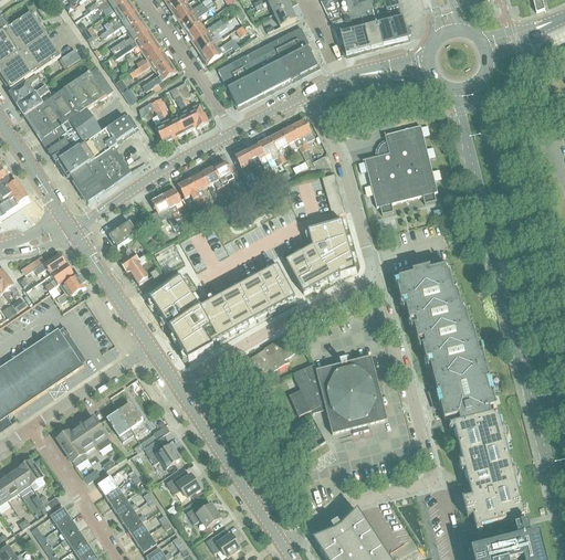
[(94,0),(86,6),(89,10),(103,0),(94,0)]
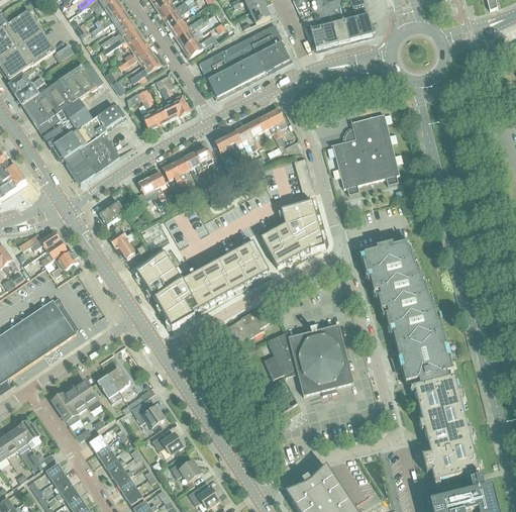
[(100,2),(104,7),(114,0),(94,0),(81,9),(84,12),(100,2)]
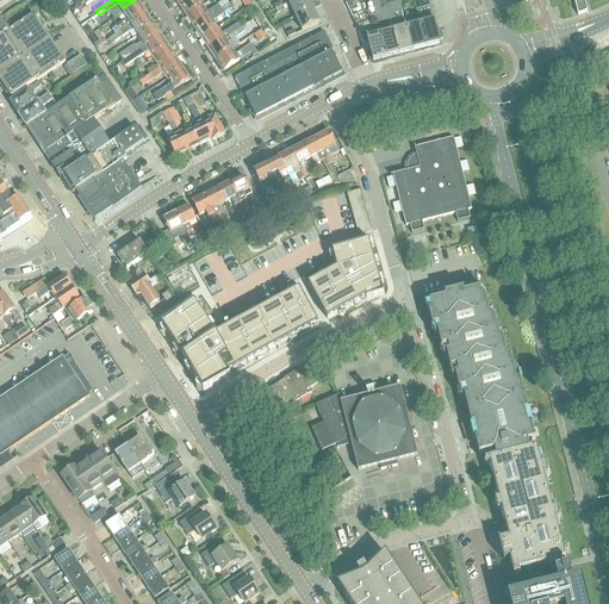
[(104,29),(107,35),(145,8),(140,0),(135,0),(123,8),(126,16),(117,22),(116,20),(104,29)]
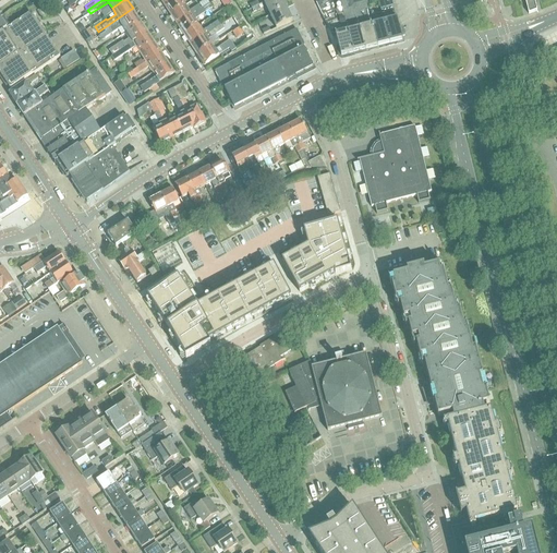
[(164,0),(170,11),(184,1),(183,0),(164,0)]
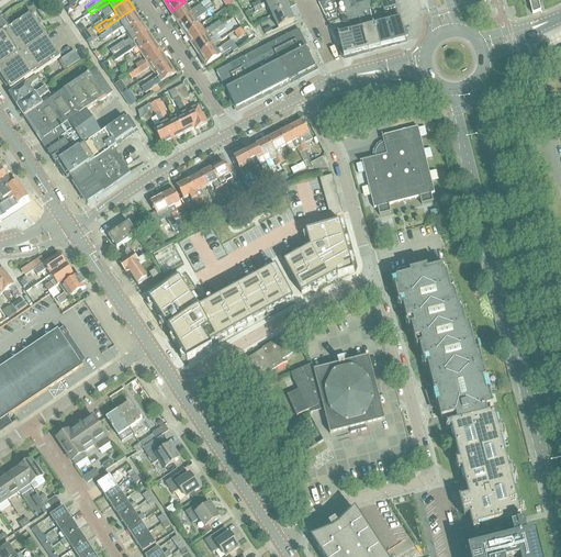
[(198,0),(190,6),(186,1),(171,11),(178,20),(203,3),(201,0),(198,0)]
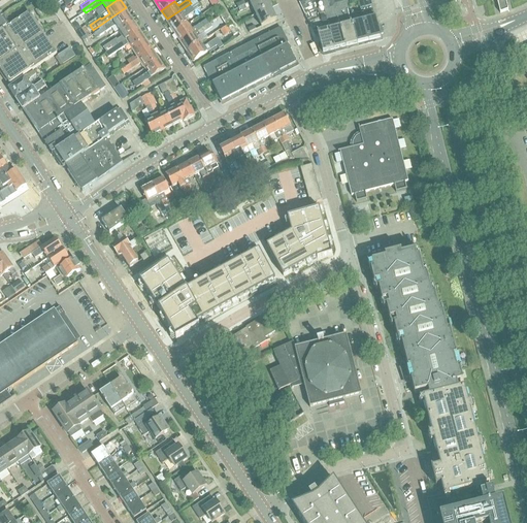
[(191,4),(167,20),(173,29),(188,20),(184,13),(186,12),(198,4),(200,3),(198,0),(195,0),(191,4)]
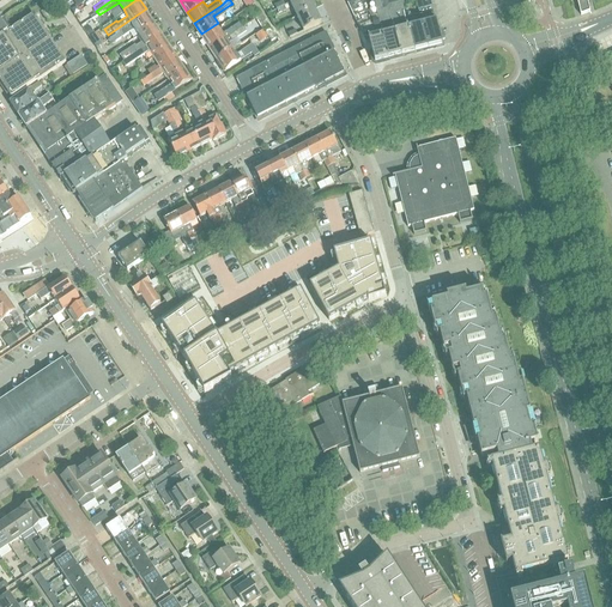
[(247,2),(253,12),(259,7),(254,0),(250,0),(247,2)]
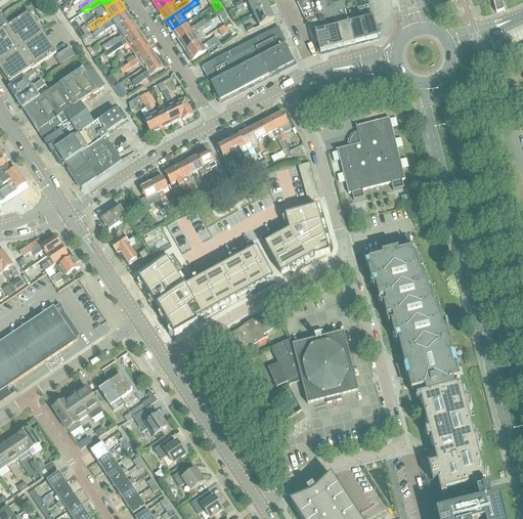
[(249,0),(254,10),(268,4),(266,0),(249,0)]
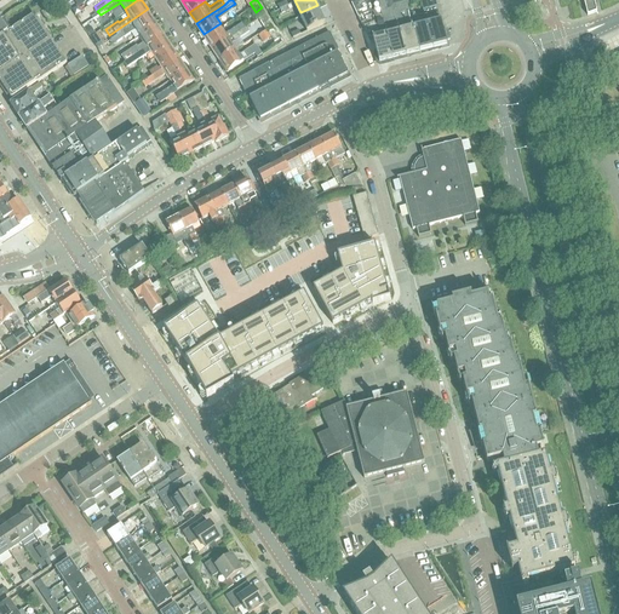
[(365,0),(354,5),(368,38),(372,36),(376,47),(374,50),(376,56),(380,59),(389,57),(390,55),(391,55),(391,53),(383,19),(377,0),(365,0)]
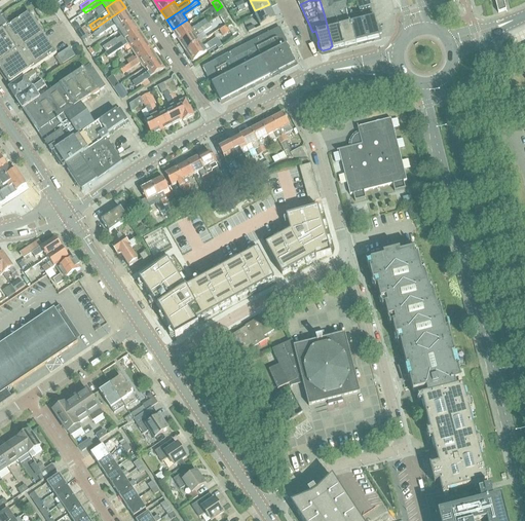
[(320,0),(325,16),(332,45),(343,43),(336,14),(332,0),(320,0)]
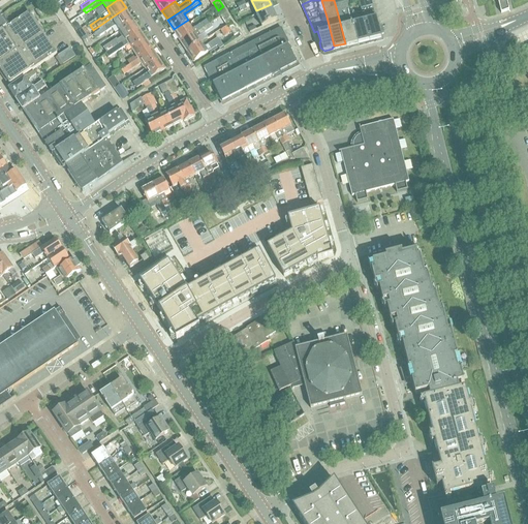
[(334,0),(338,14),(345,43),(356,40),(358,40),(349,11),(346,0),(334,0)]
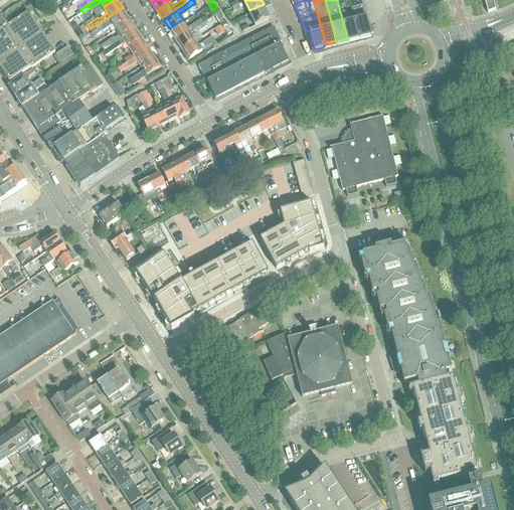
[(349,0),(351,8),(358,36),(364,34),(370,33),(369,29),(372,28),(372,25),(370,20),(367,21),(361,0),(349,0)]
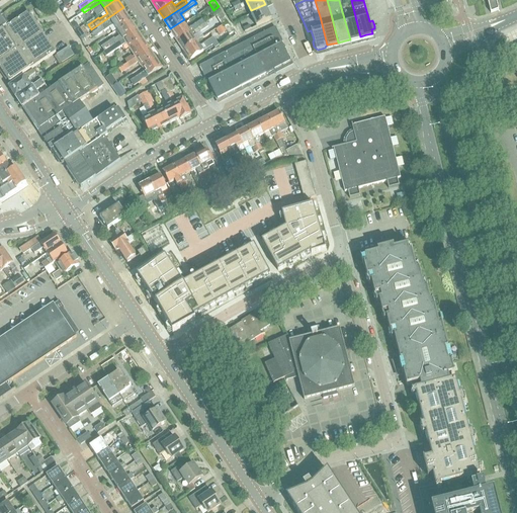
[(265,4),(251,10),(256,22),(271,16),(265,4)]
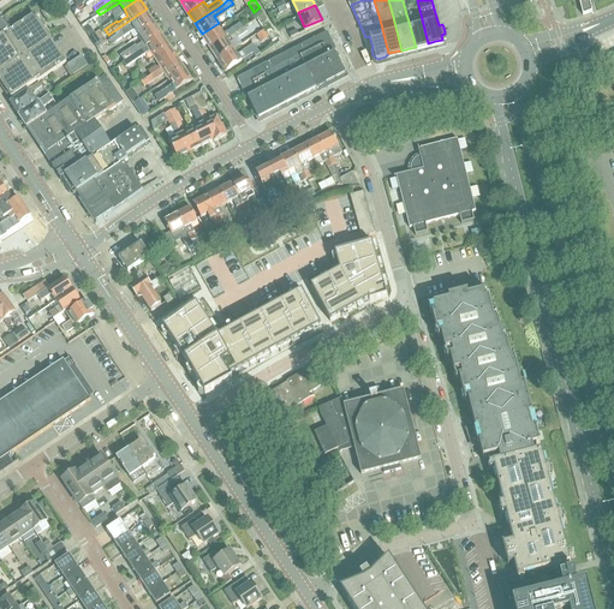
[(10,24),(0,30),(0,76),(11,93),(66,57),(34,9),(10,24)]
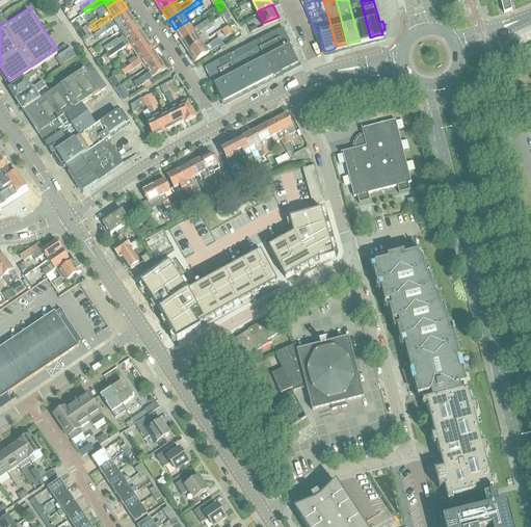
[(115,22),(120,27),(133,18),(127,7),(94,30),(97,34),(115,22)]
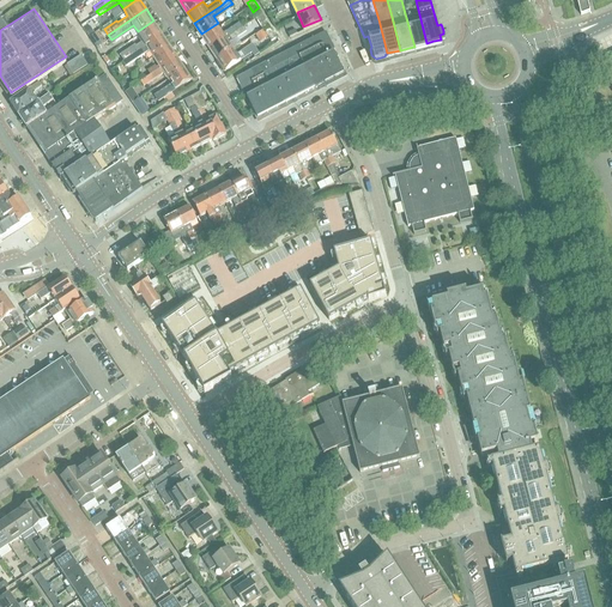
[(267,22),(260,10),(255,13),(262,25),(267,22)]
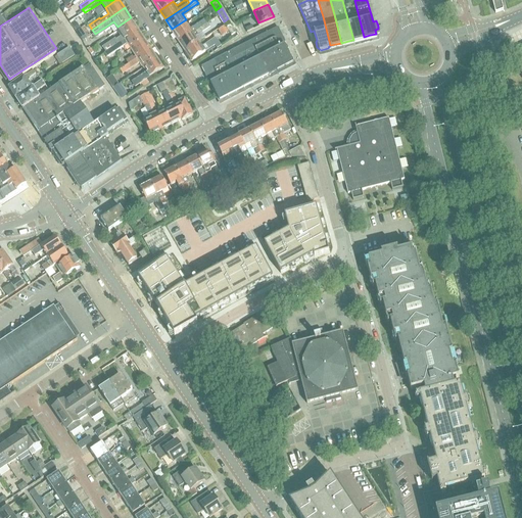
[(357,8),(345,11),(353,40),(364,37),(357,8)]
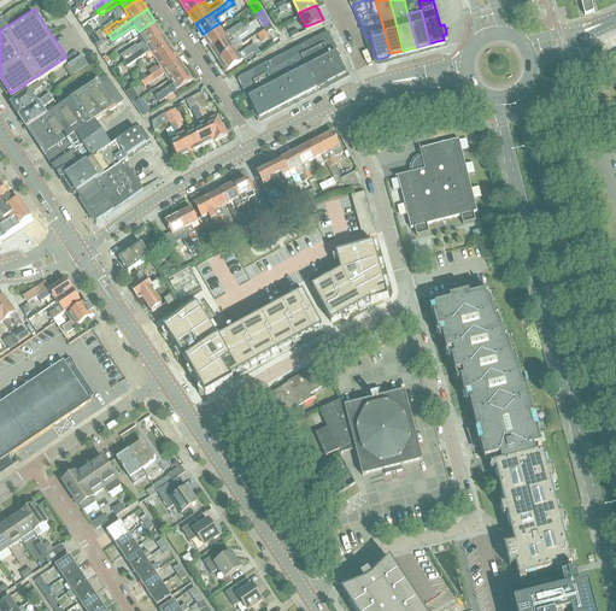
[(0,30),(10,24),(3,12),(0,13),(0,30)]
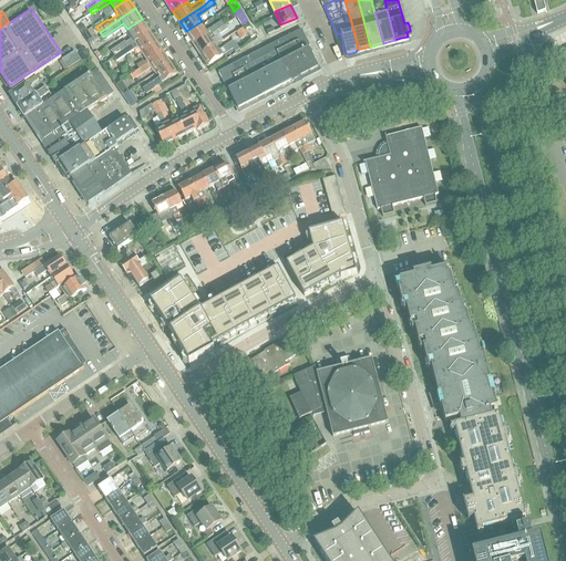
[(186,31),(193,41),(208,31),(224,21),(220,17),(205,27),(202,21),(186,31)]
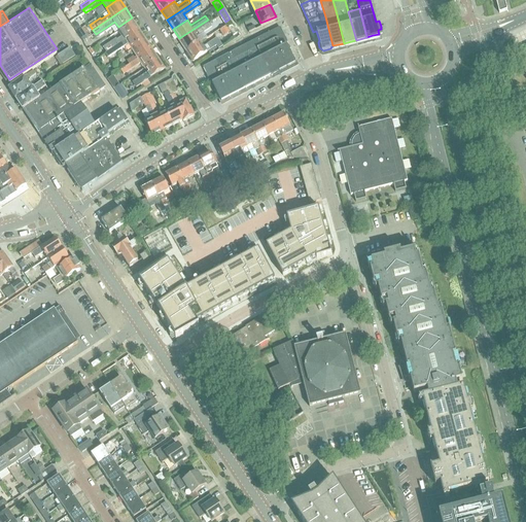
[(194,29),(179,38),(185,47),(200,38),(197,33),(211,24),(215,21),(212,16),(208,20),(194,29)]
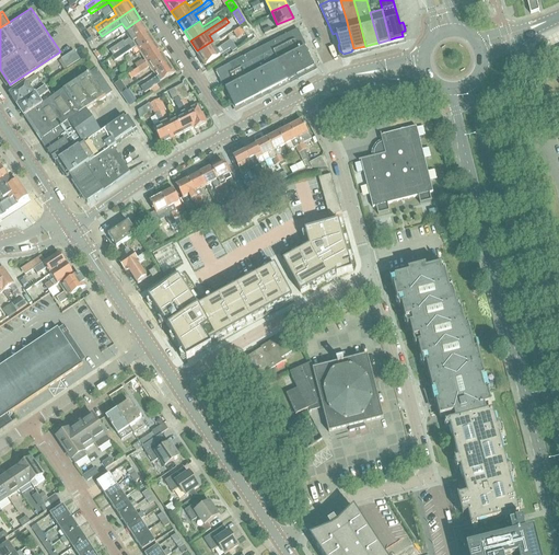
[(123,37),(107,47),(112,53),(147,29),(140,19),(126,29),(129,33),(123,37)]
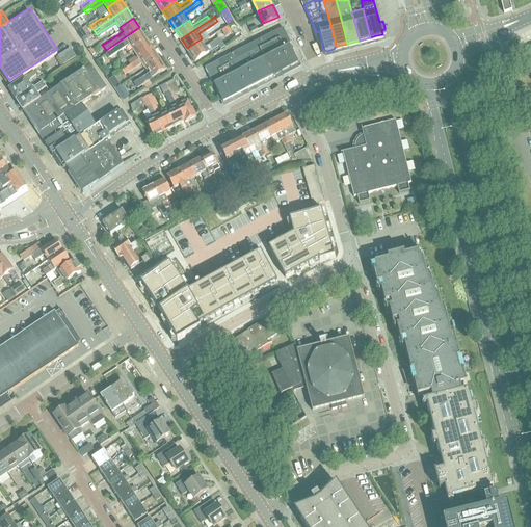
[(228,22),(234,31),(239,28),(233,19),(228,22)]
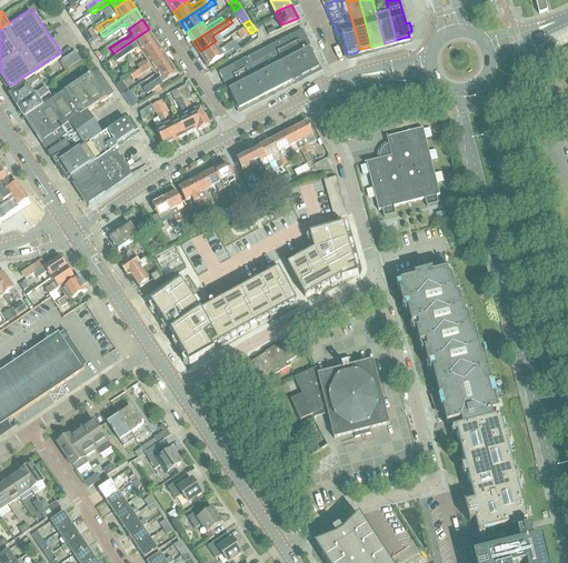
[(301,24),(245,53),(261,86),(262,86),(265,91),(318,63),(308,42),(310,41),(309,39),(308,38),(301,24)]
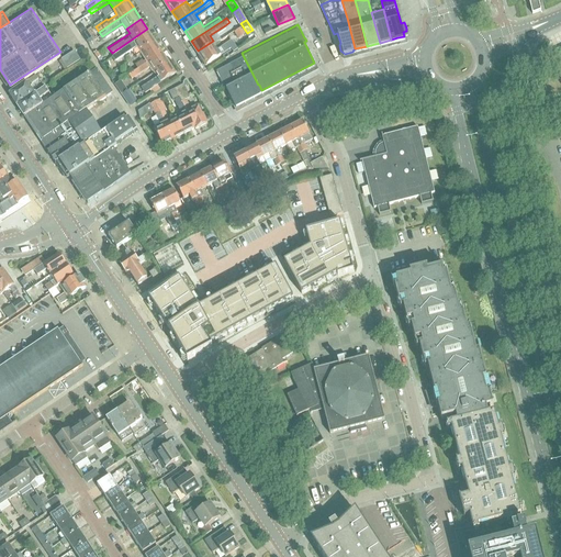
[(134,41),(139,48),(155,39),(147,29),(112,53),(114,57),(133,44),(132,43),(134,41)]
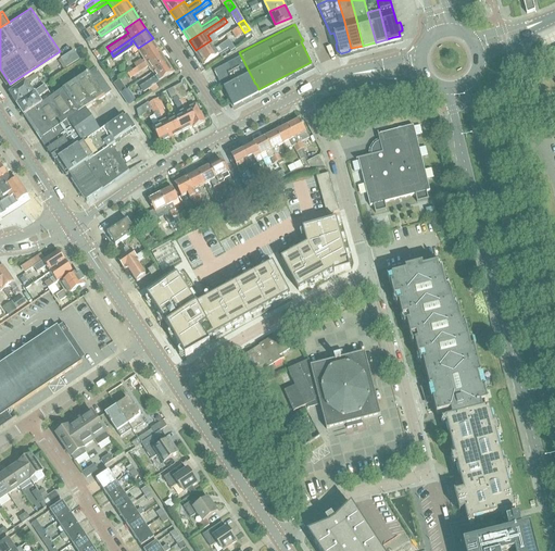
[(211,40),(196,50),(202,61),(227,44),(230,47),(234,45),(229,37),(215,47),(211,40)]
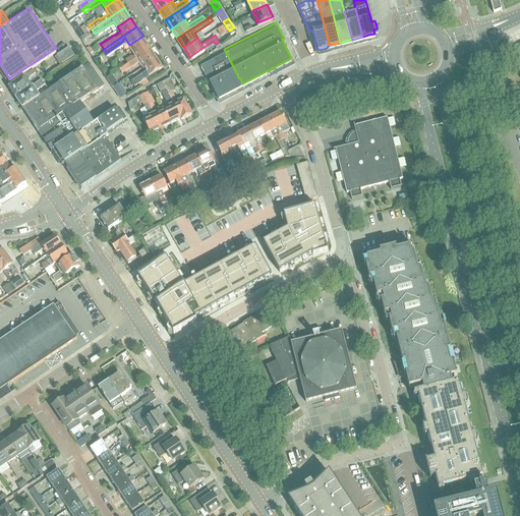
[(124,55),(127,59),(149,45),(143,36),(129,45),(134,52),(131,54),(130,52),(124,55)]
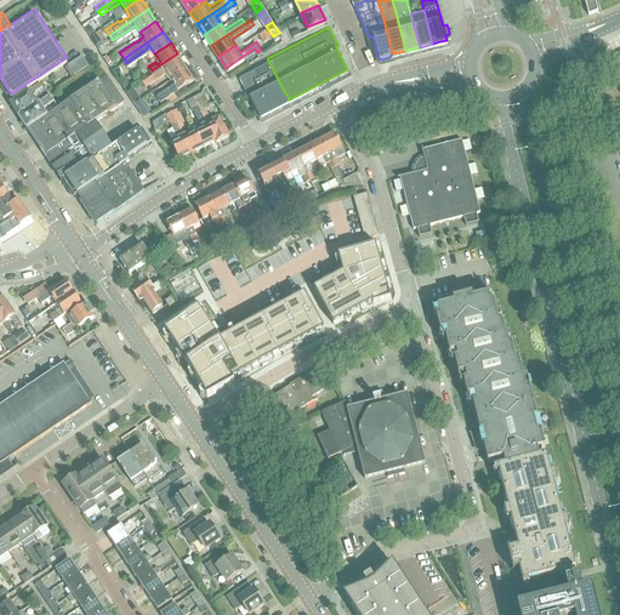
[(81,51),(67,61),(73,70),(87,61),(81,51)]
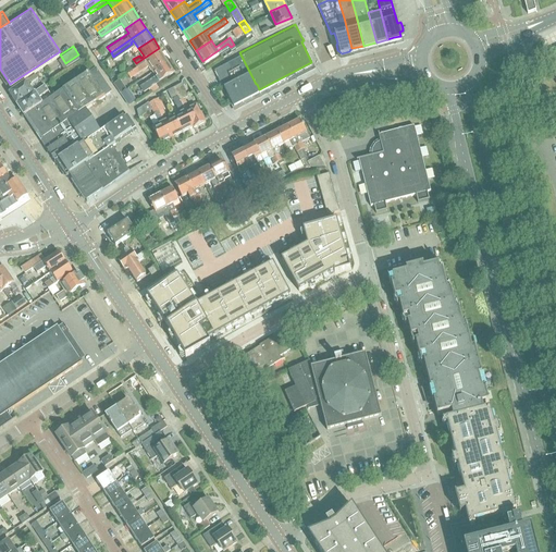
[(147,62),(151,68),(167,58),(159,48),(136,63),(126,70),(130,74),(147,62)]
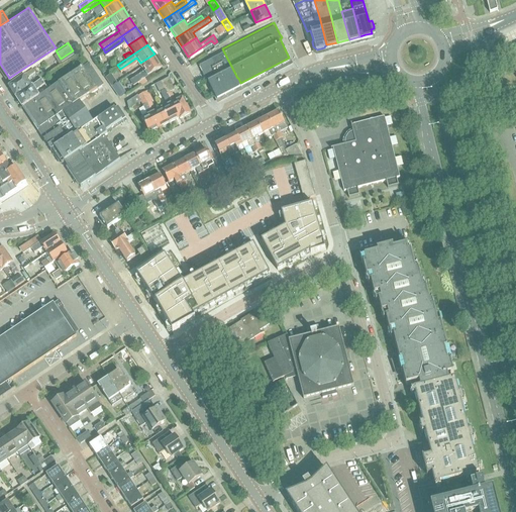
[(237,78),(222,48),(198,62),(205,75),(206,77),(216,96),(240,83),(238,78),(237,78)]
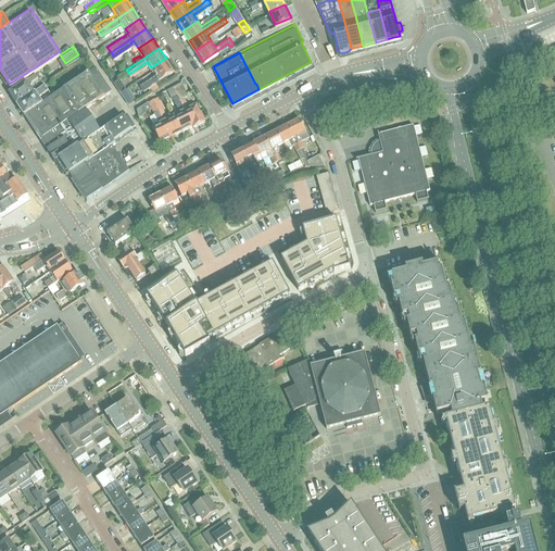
[(144,79),(139,83),(142,88),(148,85),(150,88),(158,84),(155,79),(173,69),(166,58),(151,67),(154,73),(144,79)]
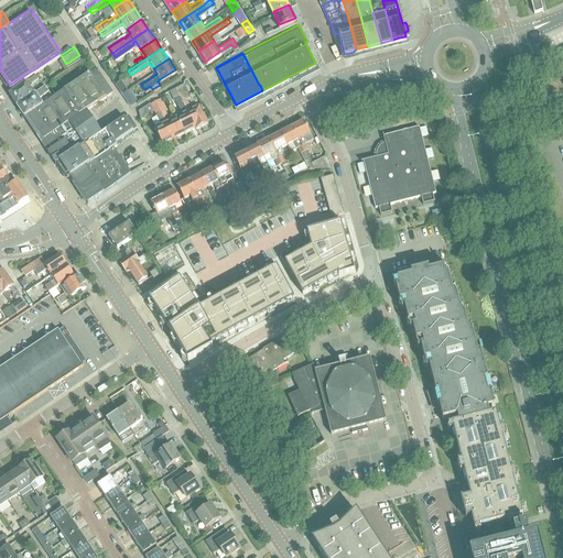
[(76,129),(84,140),(100,129),(85,106),(111,88),(95,64),(41,100),(24,111),(24,112),(26,111),(43,138),(46,141),(45,144),(49,149),(57,143),(56,141),(76,129)]
